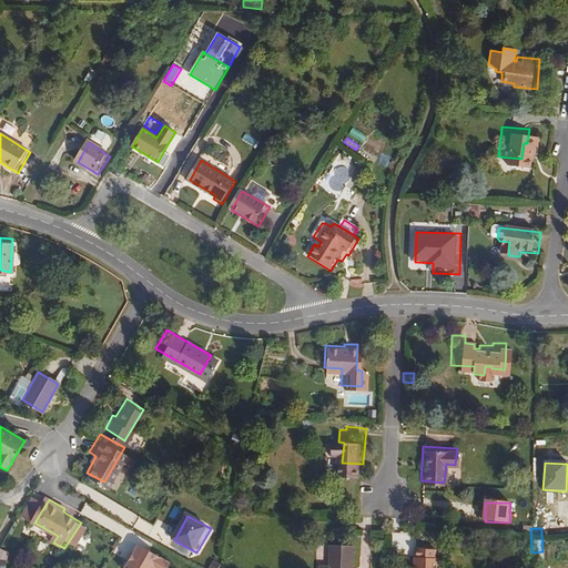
[(434,567),(436,548),(433,548),(433,540),(413,539),(413,547),(411,547),(409,563),(406,563),(406,567),(434,567)]
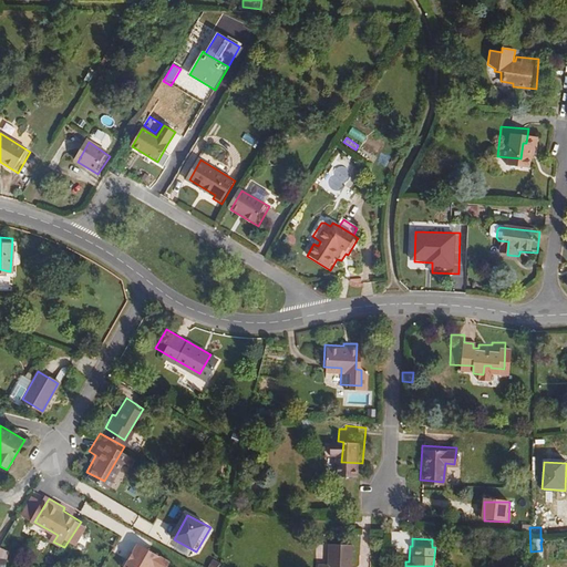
[(351,566),(353,542),(327,540),(326,560),(316,560),(315,566),(351,566)]
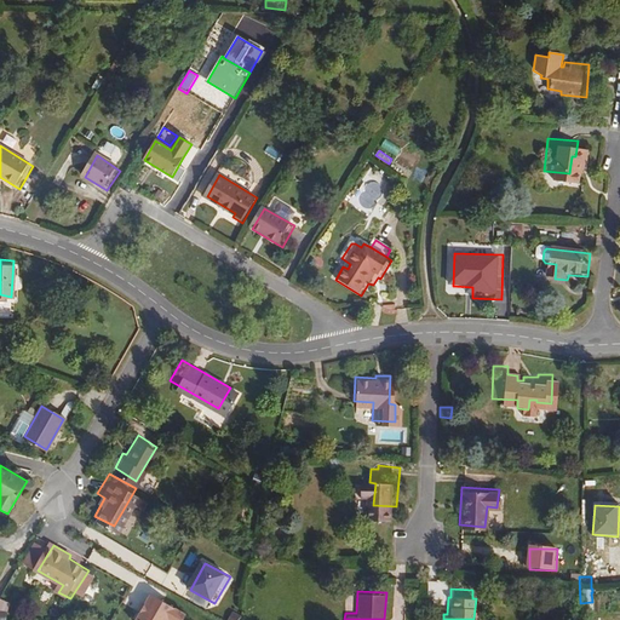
[(188,619),(190,616),(153,595),(138,619),(188,619)]
